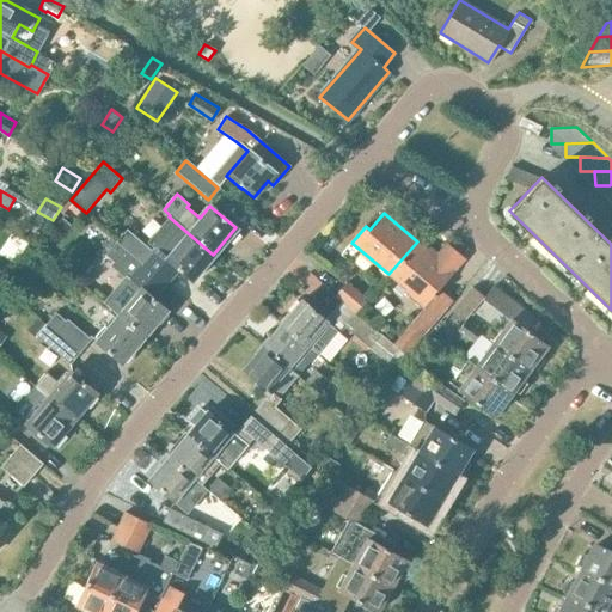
[(191,281),(213,255),(169,216),(148,243),(166,257),(165,259),(191,281)]
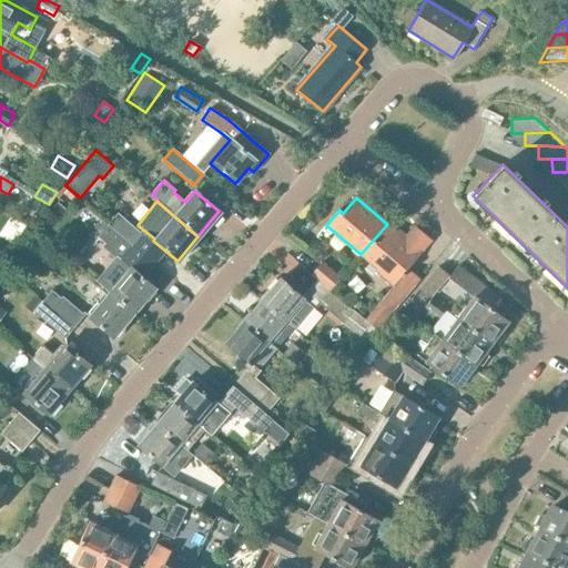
[(150,259),(140,251),(108,223),(99,234),(130,261),(127,266),(129,269),(120,279),(107,267),(97,280),(110,292),(108,293),(132,314),(153,288),(137,274),(150,259)]
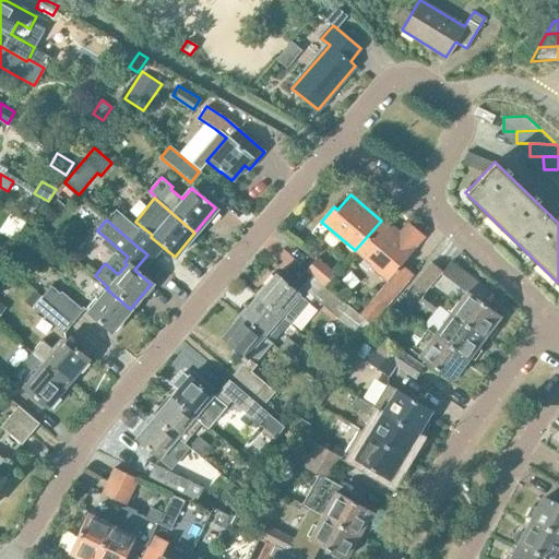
[(389,227),(381,221),(355,250),(372,265),(370,269),(385,281),(388,283),(376,296),(360,313),(371,324),(413,275),(402,266),(399,264),(423,236),(408,224),(401,233),(391,224),(389,227)]
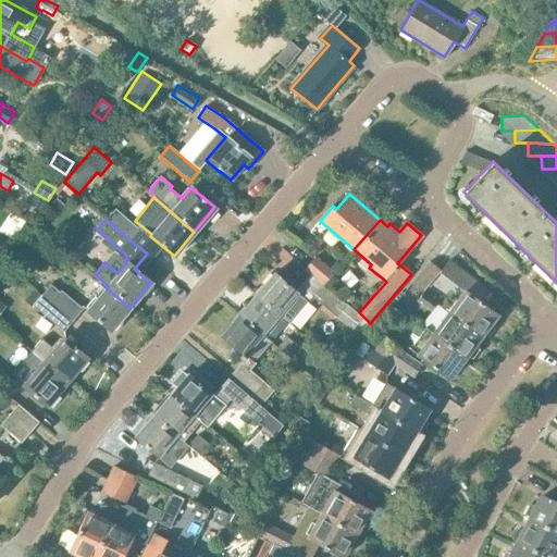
[(316,257),(306,269),(325,285),(334,273),(316,257)]
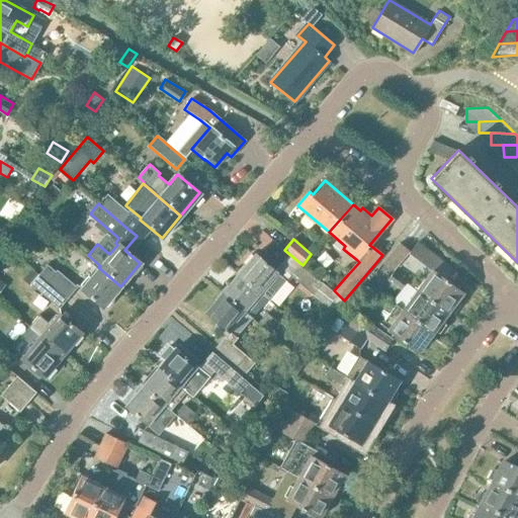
[(417,241),(410,251),(408,253),(433,271),(419,290),(449,313),(450,312),(454,313),(461,305),(458,300),(464,292),(446,278),(453,267),(417,241)]
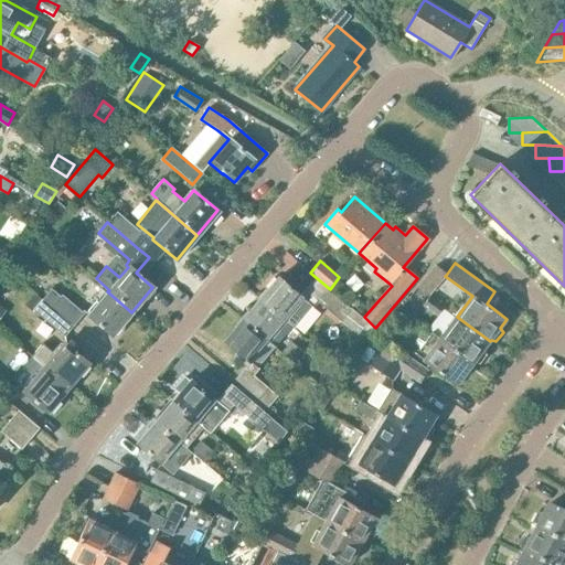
[(428,295),(447,274),(437,265),(418,287),(428,295)]
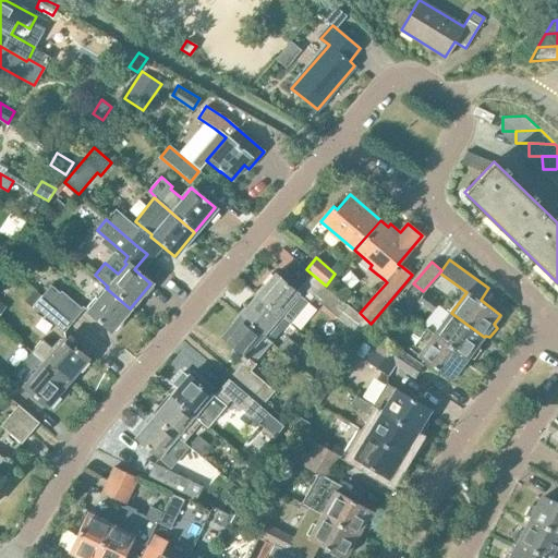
[(256,294),(289,320),(290,322),(313,296),(359,336),(371,323),(347,303),(346,304),(316,279),(300,298),(273,275),(256,294)]
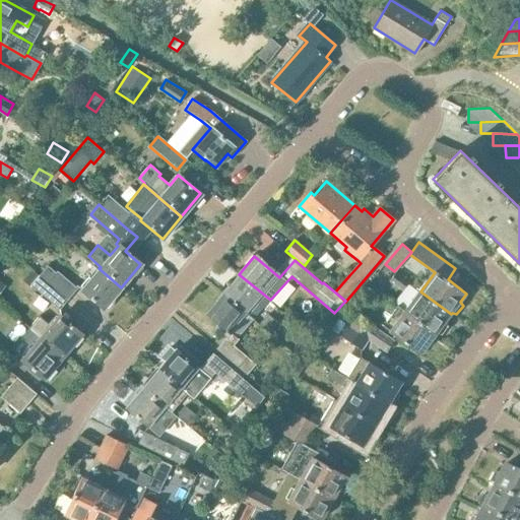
[(48,284),(67,301),(79,285),(77,284),(76,285),(57,270),(56,271),(49,265),(40,276),(39,277),(48,284)]
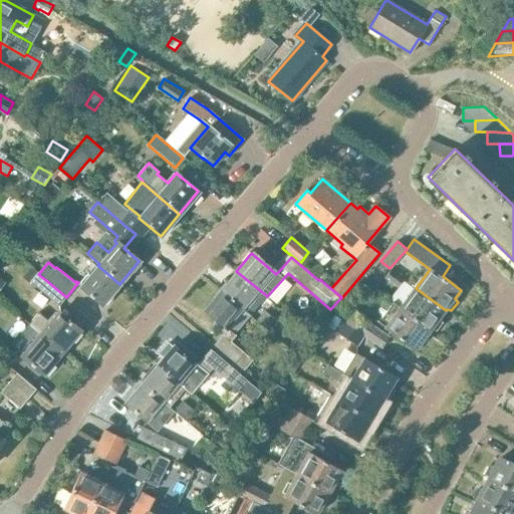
[(102,305),(119,284),(97,265),(80,287),(102,305)]
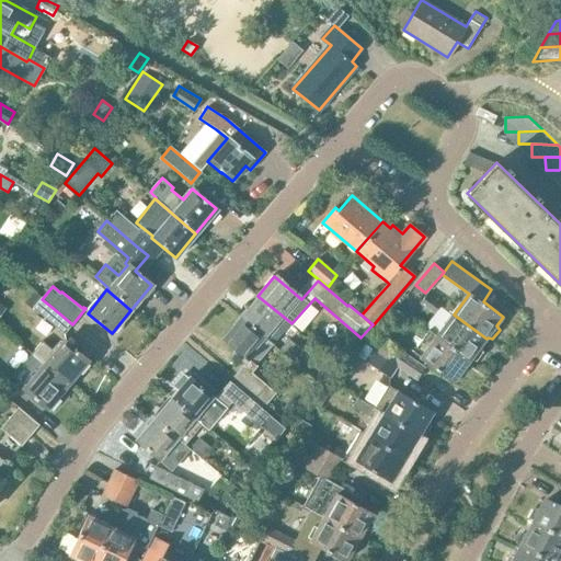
[(64,335),(72,324),(52,307),(42,299),(43,298),(35,290),(25,302),(33,309),(64,335)]
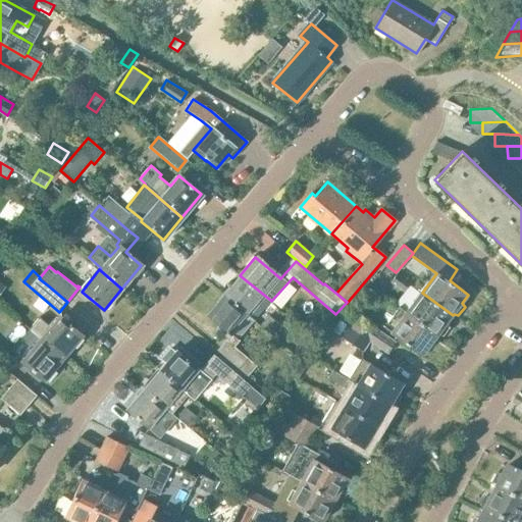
[(397,274),(390,282),(404,292),(410,284),(397,274)]
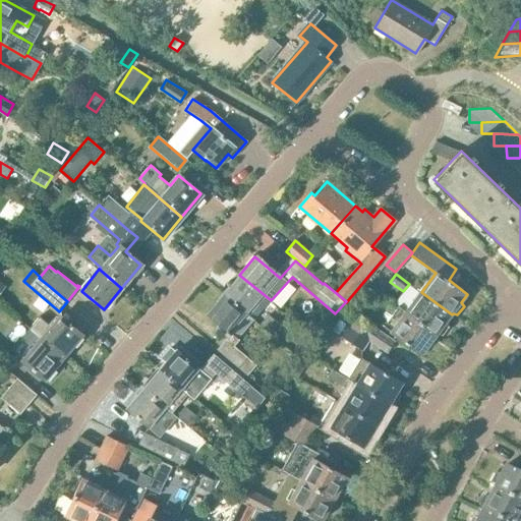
[(223,294),(253,320),(270,299),(239,275),(223,294)]
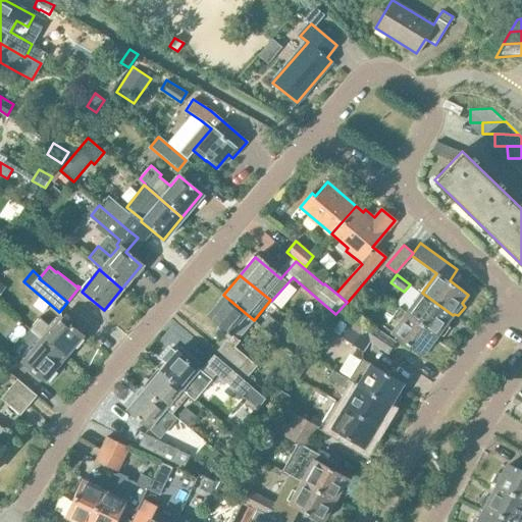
[(407,312),(437,335),(438,333),(444,335),(450,327),(447,322),(453,315),(422,293),(407,312)]
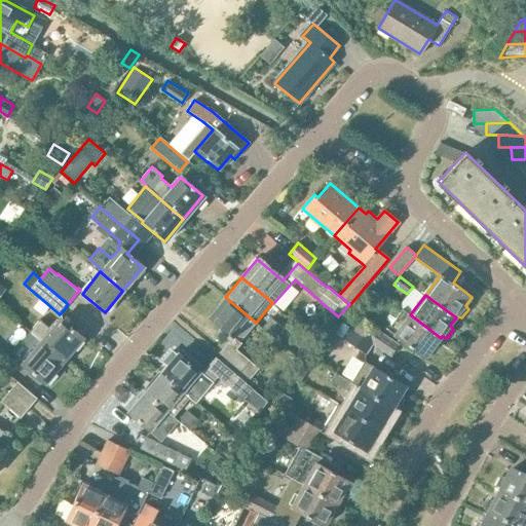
[(240,341),(256,323),(225,297),(209,316),(232,336),(219,352),(250,378),(259,367),(236,348),(242,342),(240,341)]
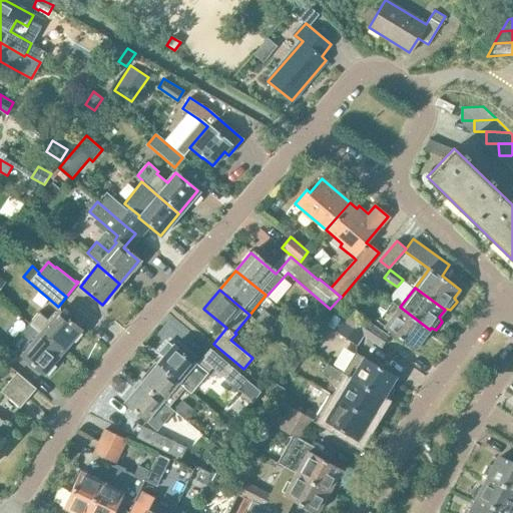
[(415,349),(430,330),(400,307),(392,302),(378,320),(415,349)]
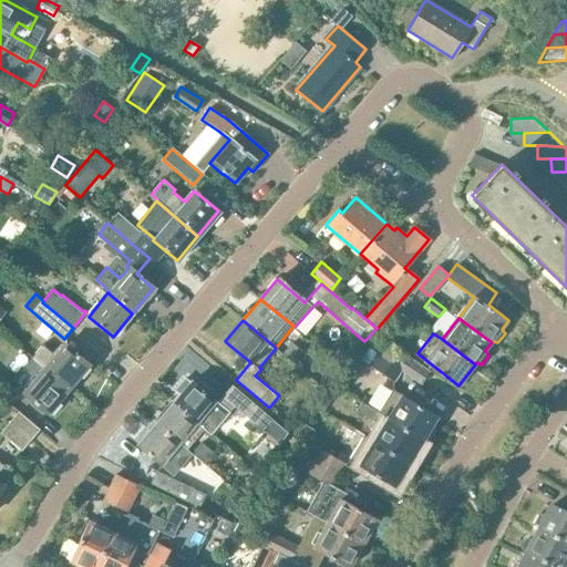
[(385,341),(379,352),(401,368),(401,369),(422,383),(430,372),(409,358),(385,341)]
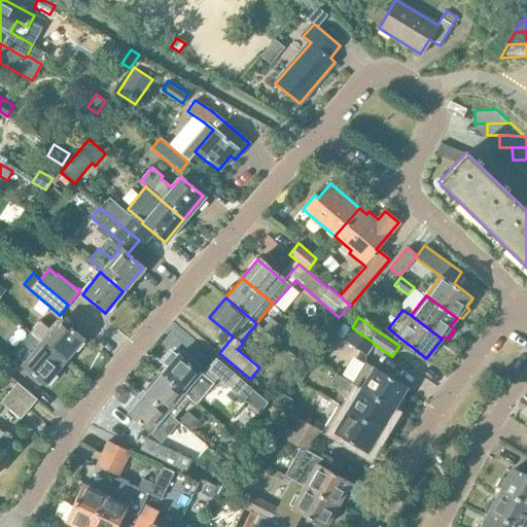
[(272,318),(264,328),(272,337),(281,326),(272,318)]
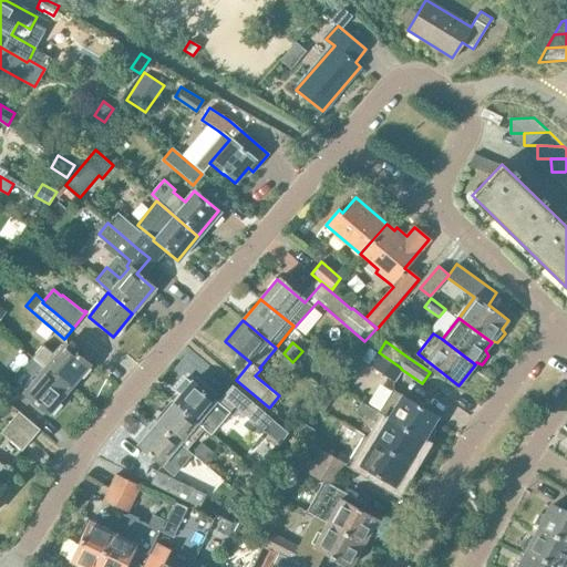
[(30,358),(69,390),(89,364),(65,344),(55,356),(42,344),(30,358)]
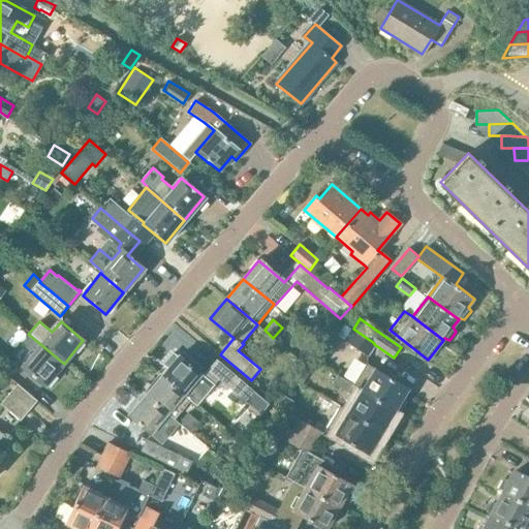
[(351,329),(343,324),(337,335),(344,340),(351,329)]
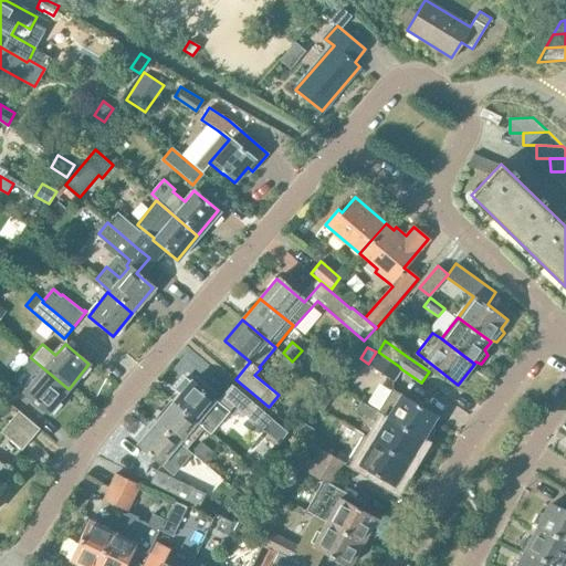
[(400,367),(378,352),(370,363),(394,378),(400,368),(400,367)]
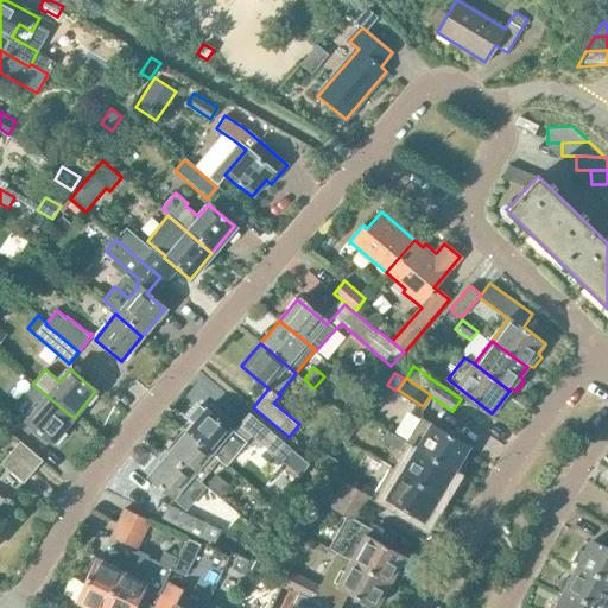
[(51,444),(74,418),(32,384),(13,409),(27,419),(25,423),(51,444)]
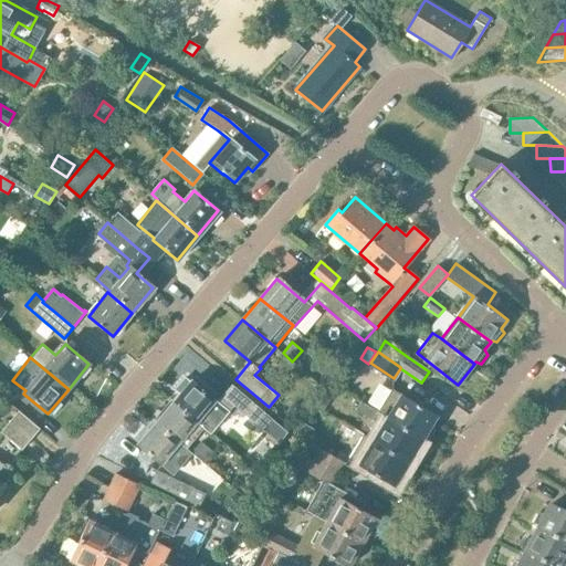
[(0,395),(9,402),(19,390),(0,375),(0,395)]
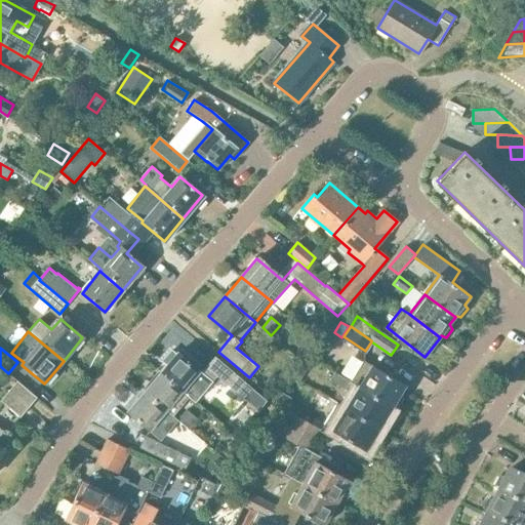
[(160,371),(187,393),(195,401),(217,375),(236,392),(245,382),(215,356),(201,372),(176,353),(160,371)]
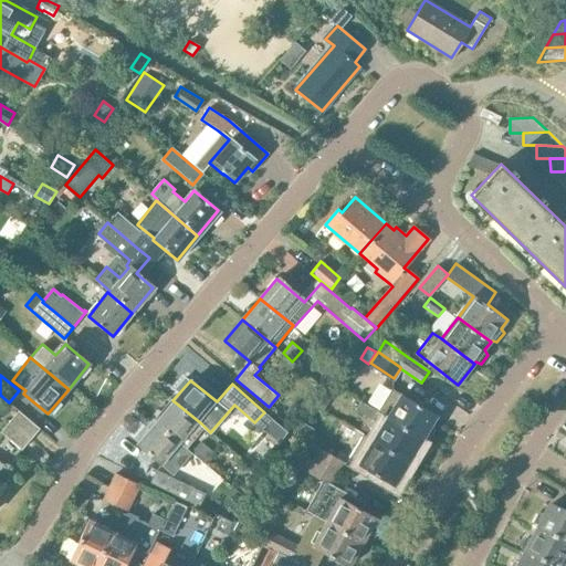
[(392,388),(378,411),(388,418),(423,440),(425,438),(430,439),(436,429),(432,426),(438,416),(392,388)]
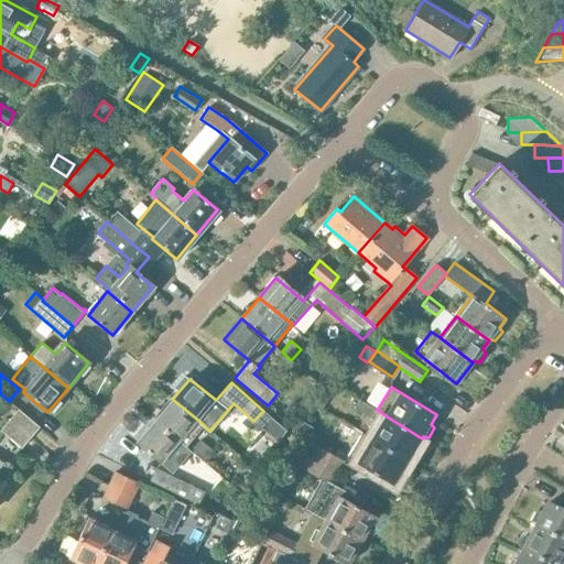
[(331,396),(323,390),(314,402),(323,409),(331,396)]
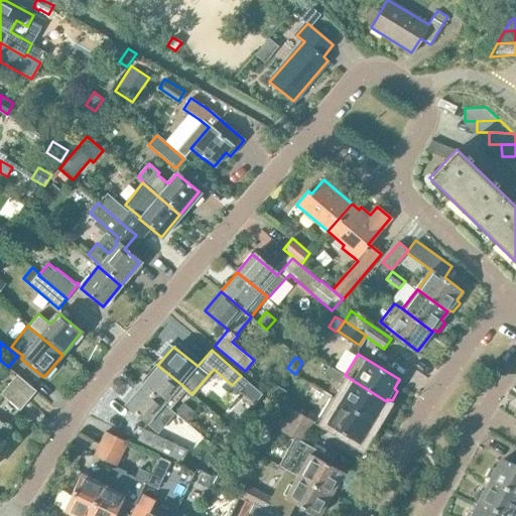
[(139,382),(141,384),(163,403),(163,402),(169,395),(172,398),(183,386),(157,365),(155,363),(139,382)]
